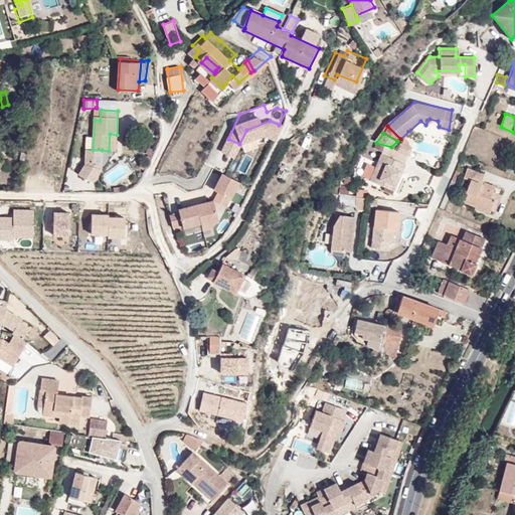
[(93,150),(86,150),(86,164),(78,174),(89,181),(94,181),(102,169),(102,150),(93,150)]
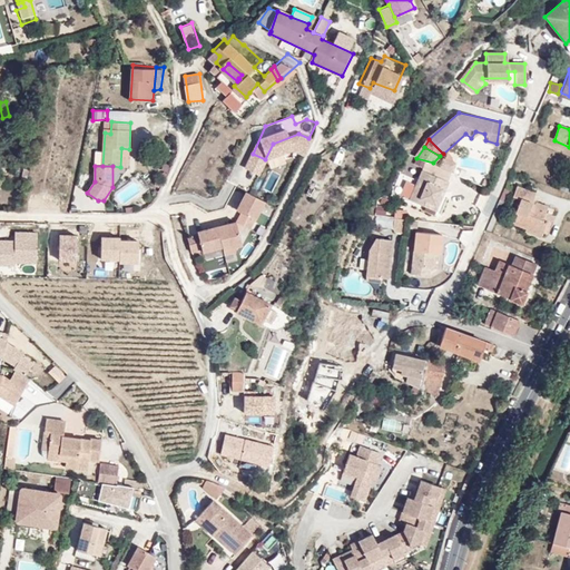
[(432,199),(441,203),(451,180),(421,168),(410,199),(429,206),(432,199)]
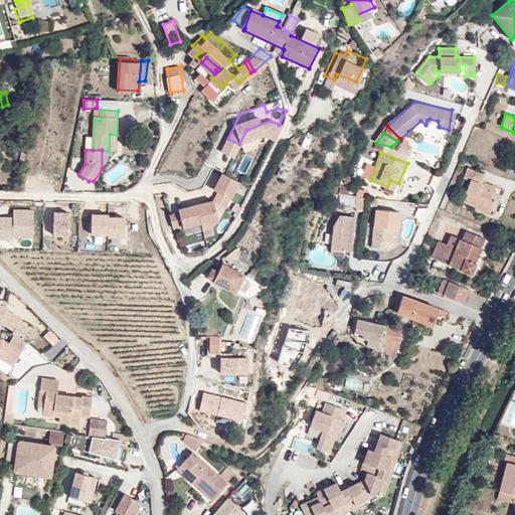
[(225,179),(220,187),(226,190),(232,193),(244,168),(228,160),(221,177),(225,179)]
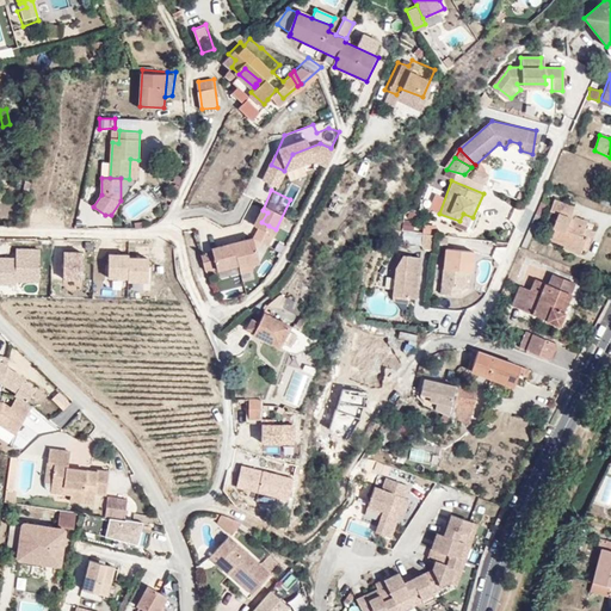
[(582,228),(587,220),(590,215),(580,210),(578,214),(574,211),(579,202),(557,195),(554,203),(561,207),(555,221),(549,236),(566,244),(563,250),(579,254),(582,244),(588,230),(582,228)]
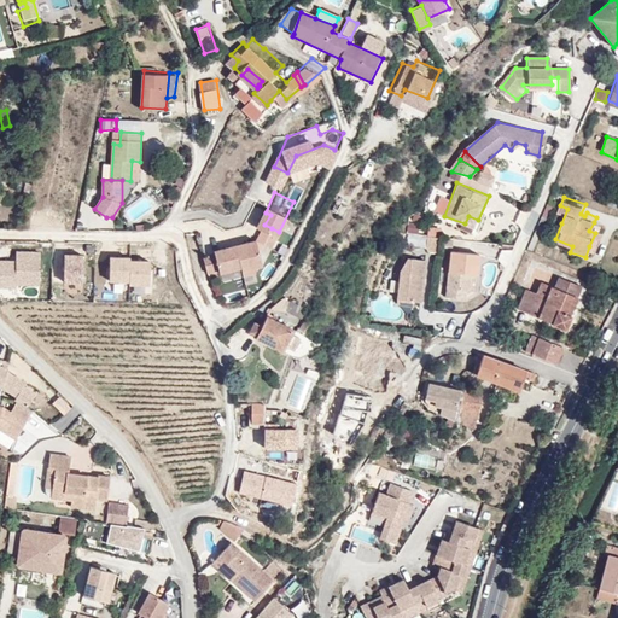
[(567,209),(560,205),(554,220),(561,223),(567,209)]
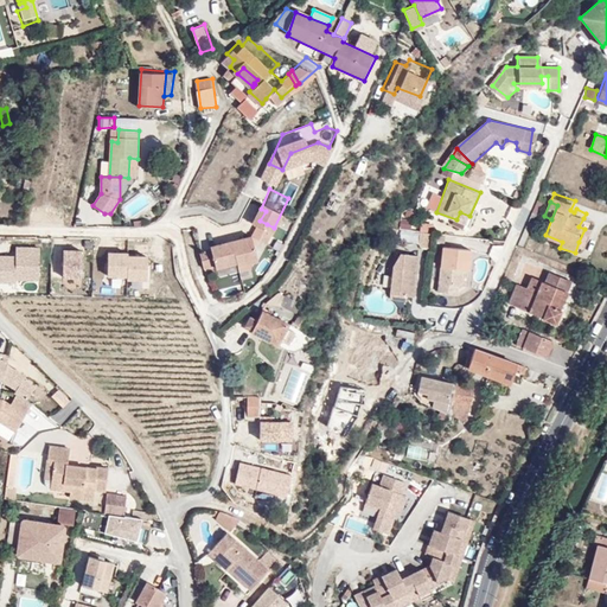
[(337,209),(326,203),(320,211),(332,217),(337,209)]
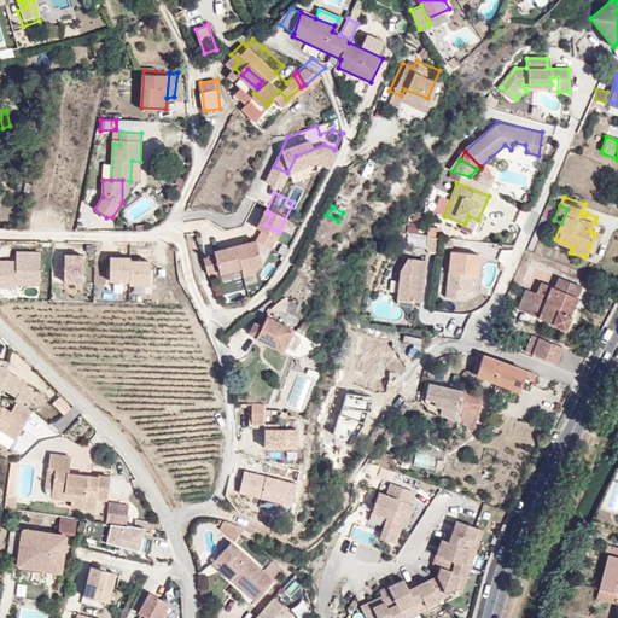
[(474,227),(478,220),(468,216),(465,223),(474,227)]
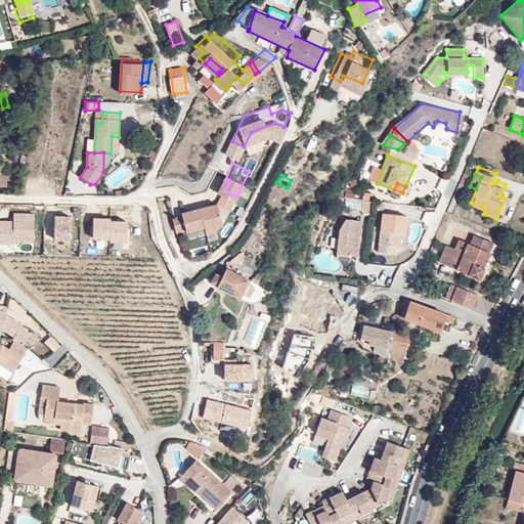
[(513,193),(504,188),(499,195),(505,198),(499,209),(506,211),(513,193)]
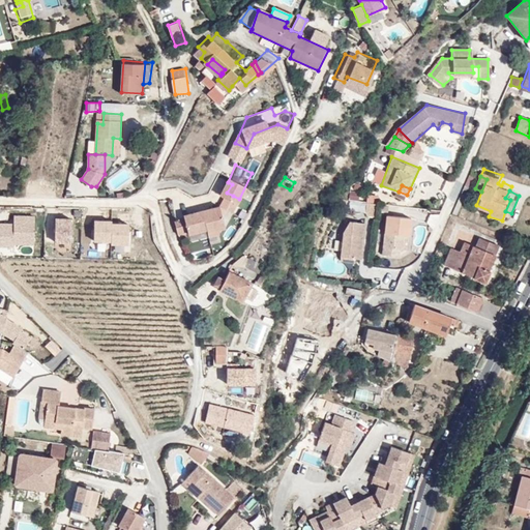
[(227,193),(210,198),(214,216),(216,224),(227,222),(226,215),(233,214),(230,203),(227,193)]
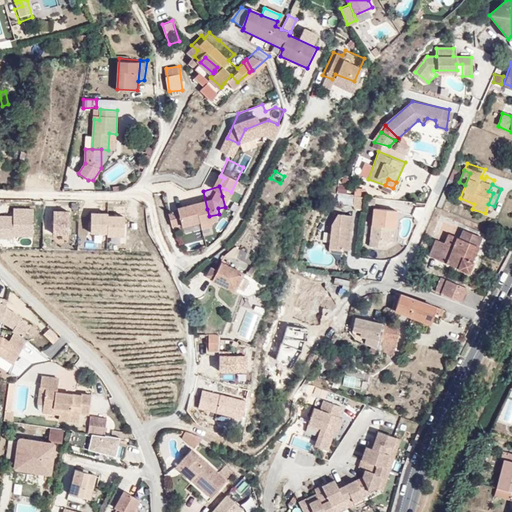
[(363,199),(363,186),(354,187),(354,198),(363,199)]
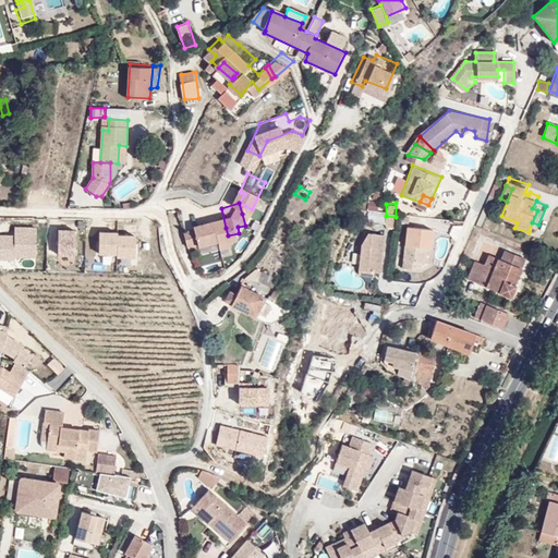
[(205,215),(195,217),(199,232),(208,230),(209,232),(226,228),(221,208),(204,213),(205,215)]
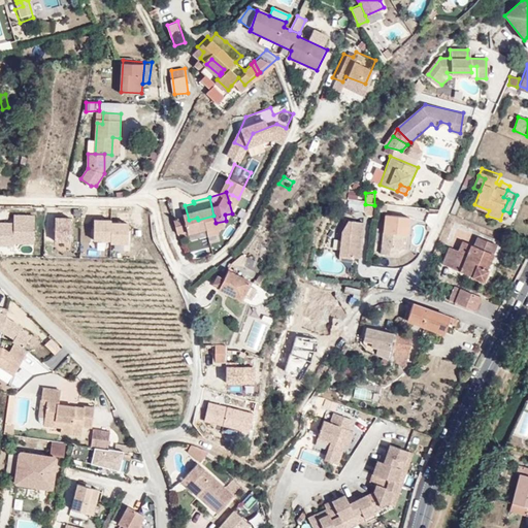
[(47,239),(47,212),(34,211),(34,220),(27,220),(6,220),(11,240),(27,241),(27,238),(47,239)]
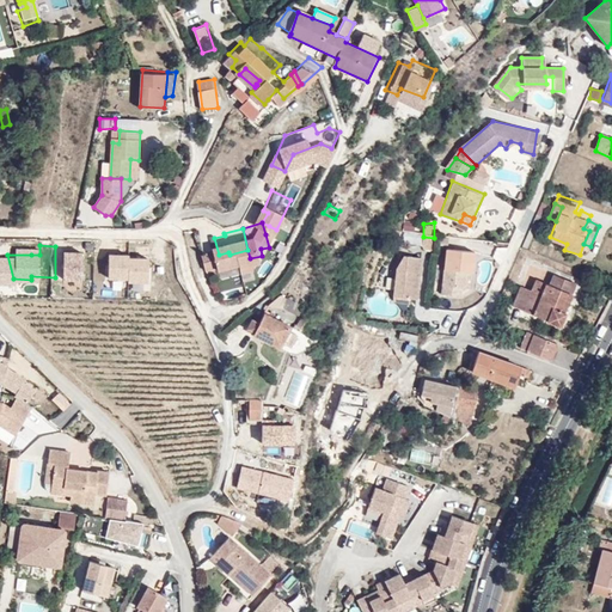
[(97,275),(97,249),(79,248),(79,275),(97,275)]
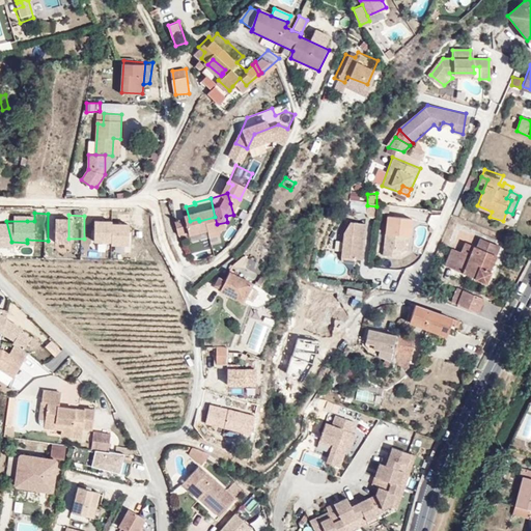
[(345,250),(361,250),(366,250),(366,216),(351,215),(348,221),(346,226),(345,250)]
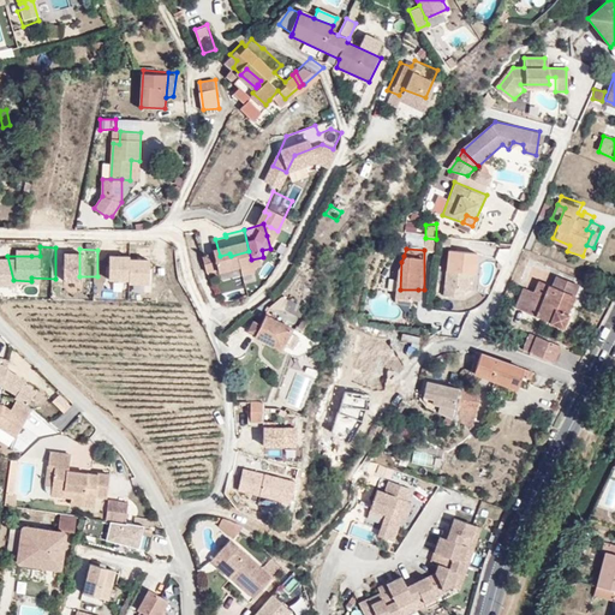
[(476,250),(446,250),(447,299),(466,298),(466,290),(476,290),(476,250)]
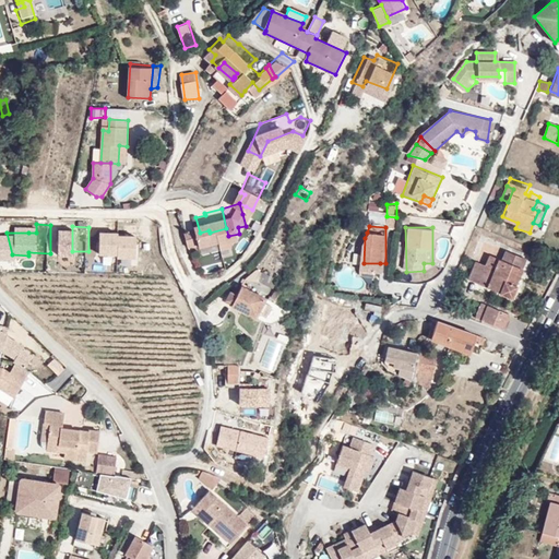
[(132,229),(114,228),(113,250),(131,250),(131,252),(149,253),(150,233),(131,233),(132,229)]
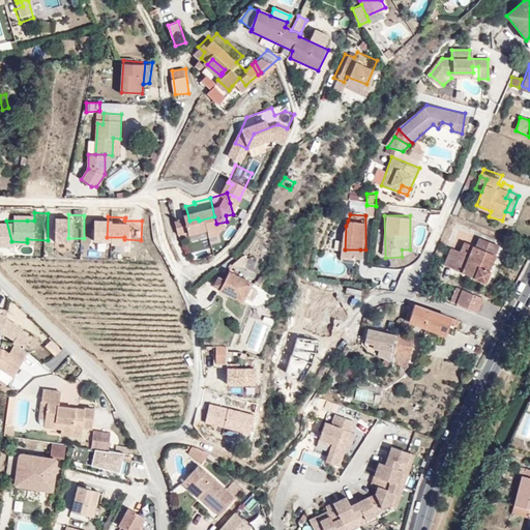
[(484,261),(494,237),(481,233),(478,240),(465,234),(460,244),(450,240),(442,260),(487,277),(491,264),(484,261)]
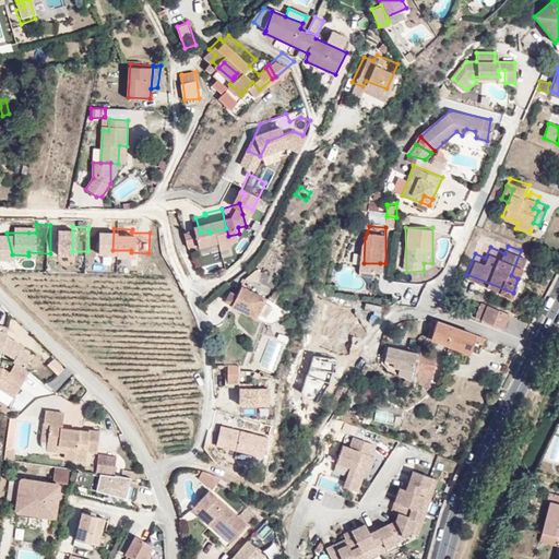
[(270,271),(281,256),(270,248),(259,264),(270,271)]
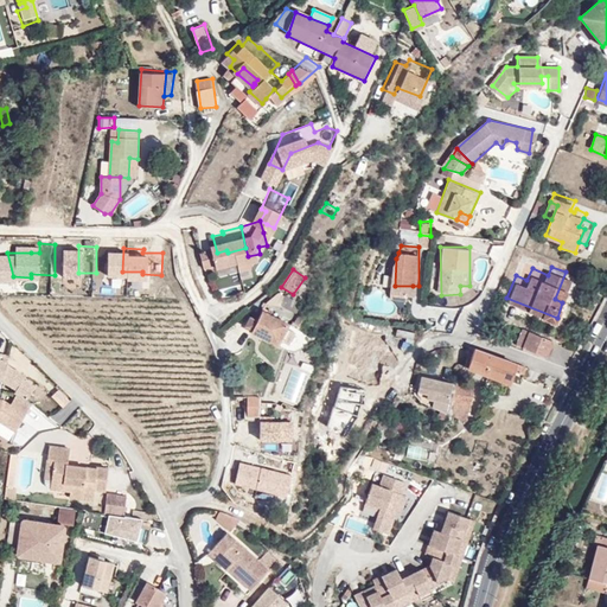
[(574,274),(566,272),(555,299),(562,302),(574,274)]
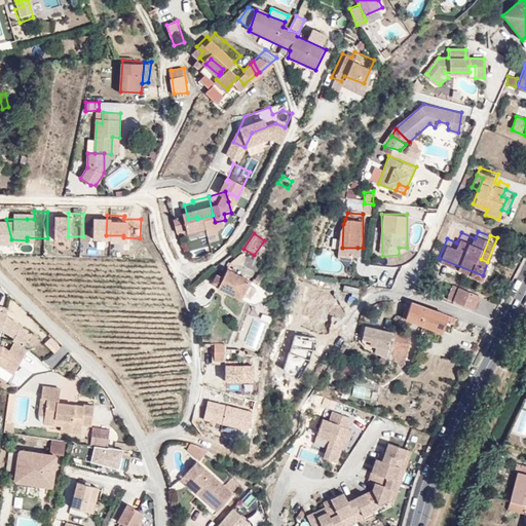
[(190,249),(193,259),(209,254),(205,243),(190,249)]
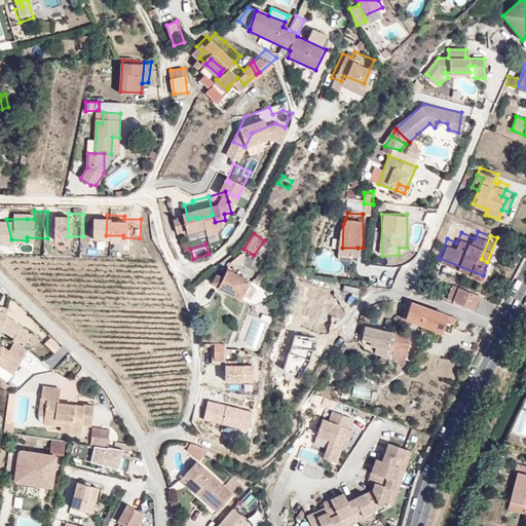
[(254,275),(261,260),(242,253),(230,261),(233,263),(230,269),(227,268),(224,276),(217,273),(214,283),(219,286),(218,289),(240,299),(242,293),(252,297),(256,285),(249,282),(252,274),(254,275)]
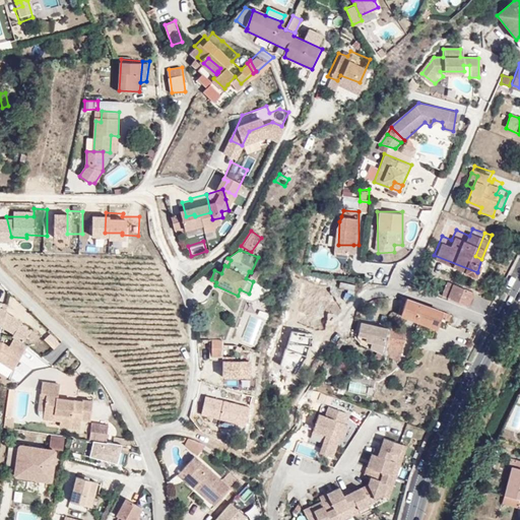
[(451,263),(446,274),(472,285),(477,273),(451,263)]
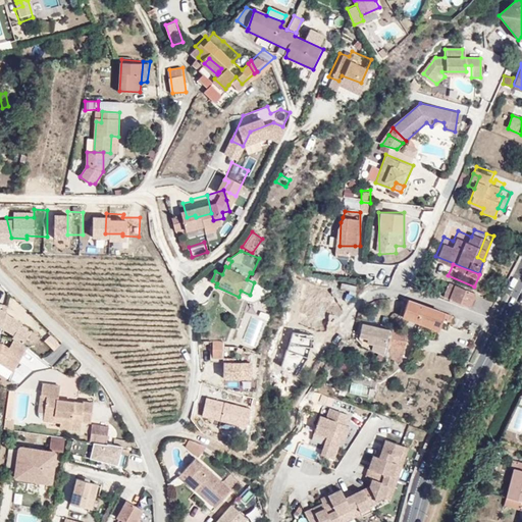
[(442,299),(472,310),(477,295),(448,284),(442,299)]
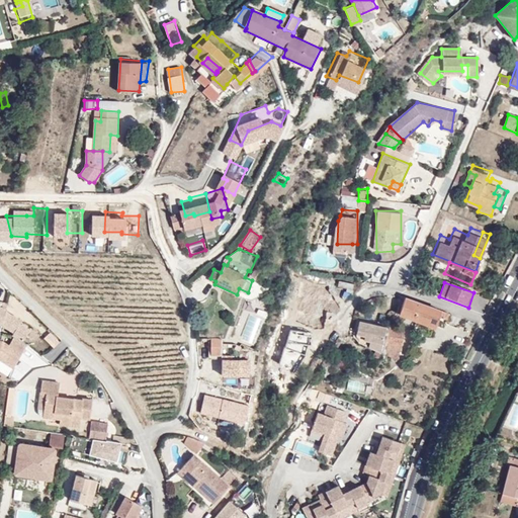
[(387,308),(362,300),(358,315),(366,317),(365,320),(371,321),(370,328),(381,333),(400,338),(407,313),(387,308)]
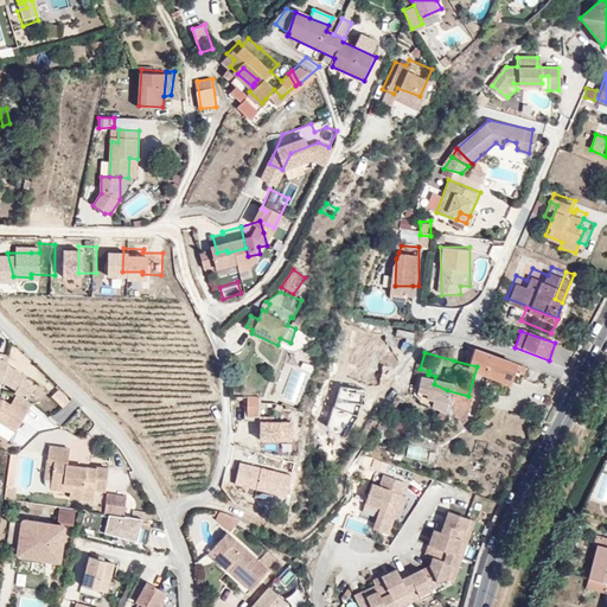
[(295,404),(308,375),(293,369),(280,398),(295,404)]
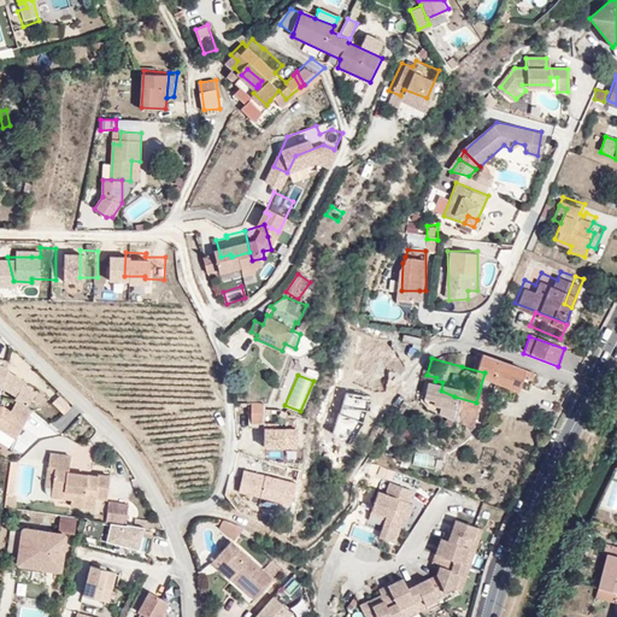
[(0,418),(11,428),(34,405),(22,391),(10,400),(4,397),(4,392),(0,391),(0,418)]
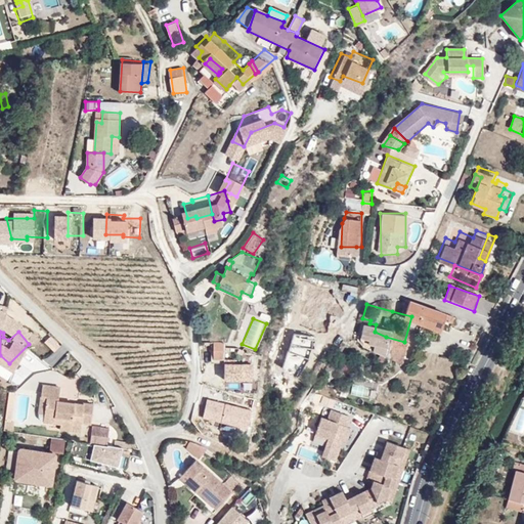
[(44,344),(54,353),(60,345),(49,337),(44,344)]
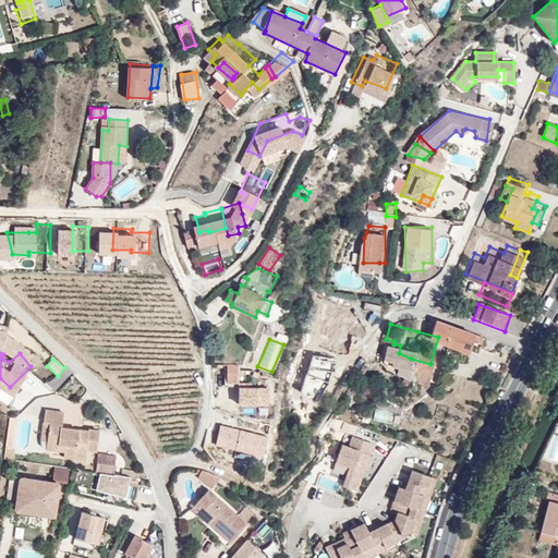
[(239,383),(239,364),(228,364),(228,383),(239,383)]
